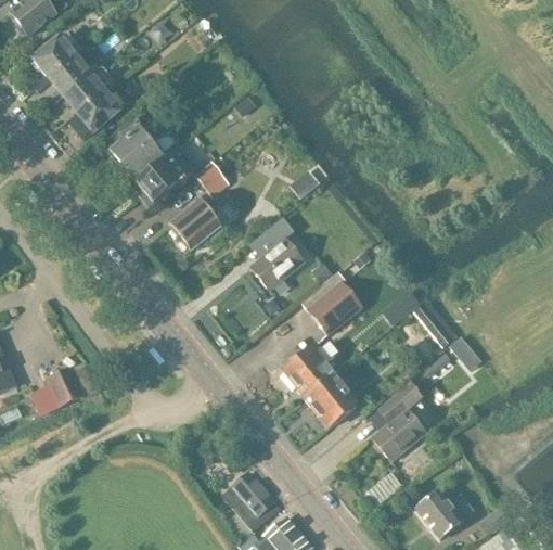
[(66,3),(63,0),(24,0),(10,11),(18,21),(18,25),(24,33),(27,33),(29,35),(66,3)]
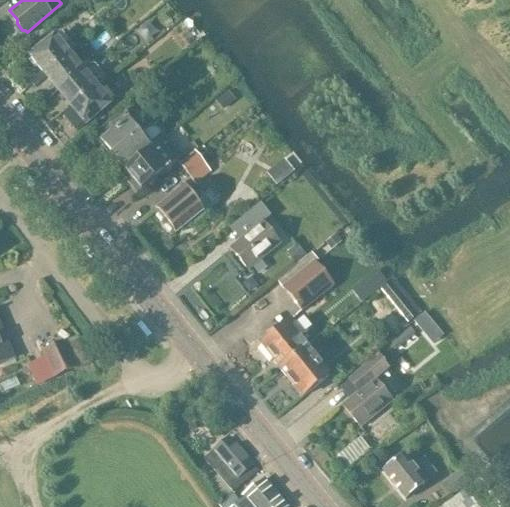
[(46,70),(71,51),(80,43),(66,26),(32,53),(46,70)]
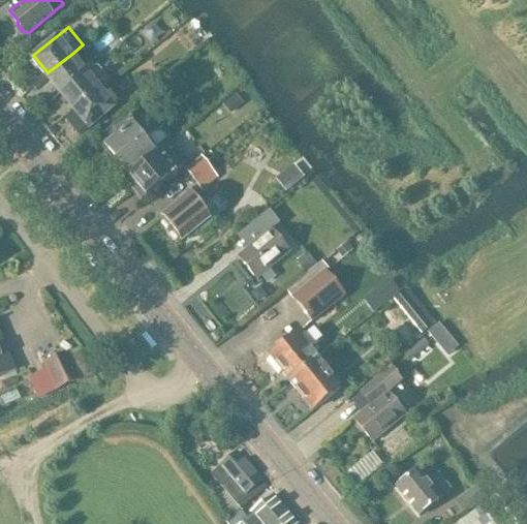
[(62,90),(87,69),(91,65),(96,61),(83,44),(73,53),(48,72),(62,90)]
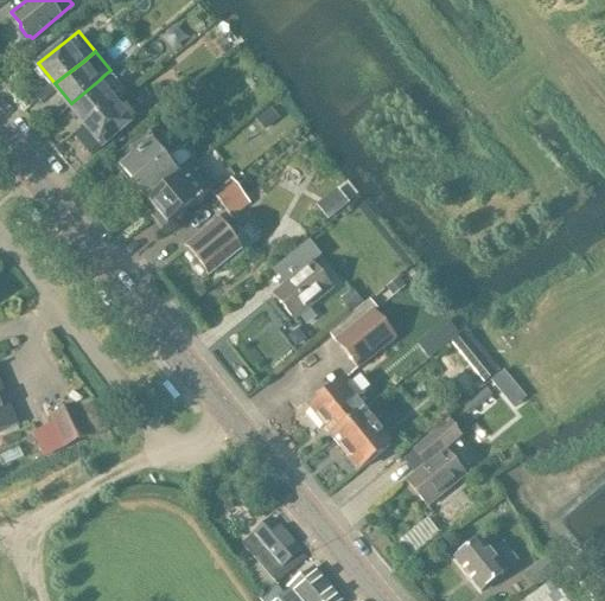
[(86,122),(115,98),(120,94),(104,75),(100,80),(71,103),(86,122)]
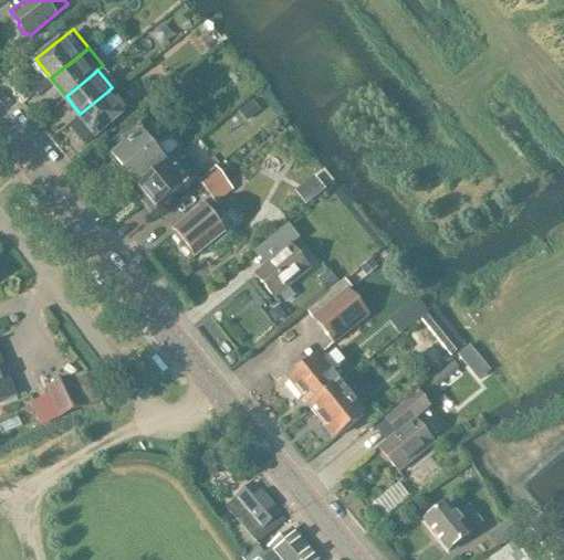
[(95,133),(123,111),(107,92),(80,114),(95,133)]
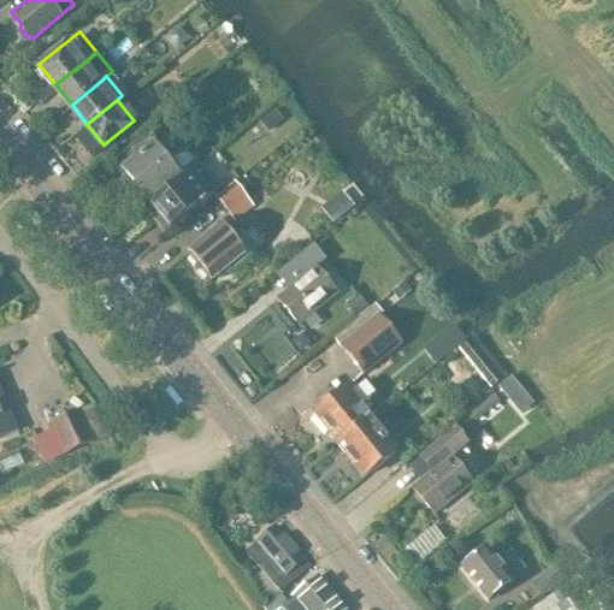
[(149,199),(200,157),(187,141),(169,155),(148,132),(119,157),(127,166),(124,167),(129,173),(127,175),(135,185),(137,183),(149,199)]
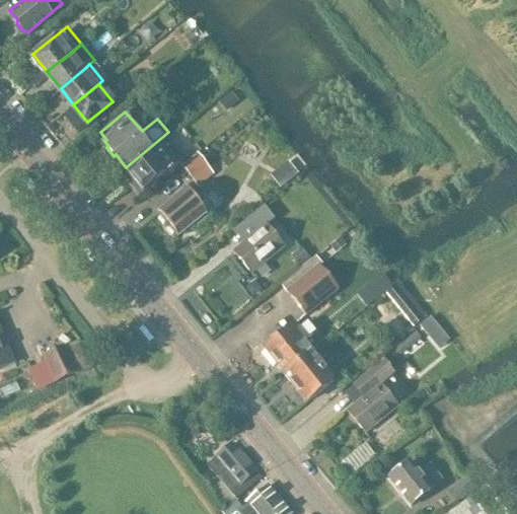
[(174,166),(188,155),(170,134),(128,168),(145,190),(169,170),(170,171),(175,167),(174,166)]
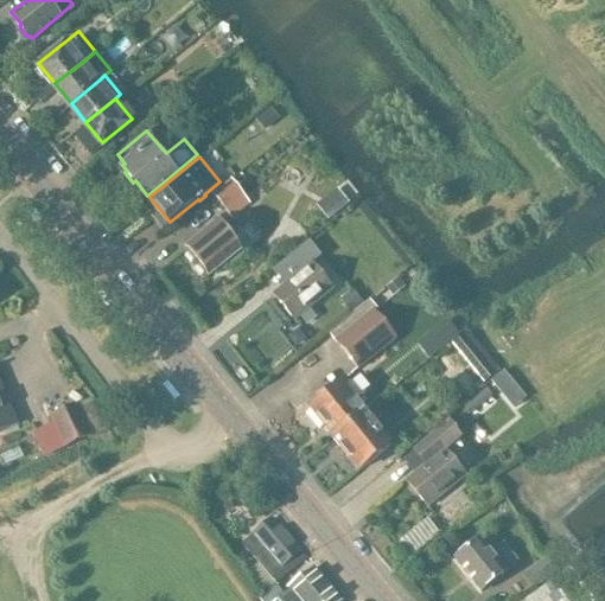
[(252,200),(231,176),(214,190),(234,215),(252,200)]
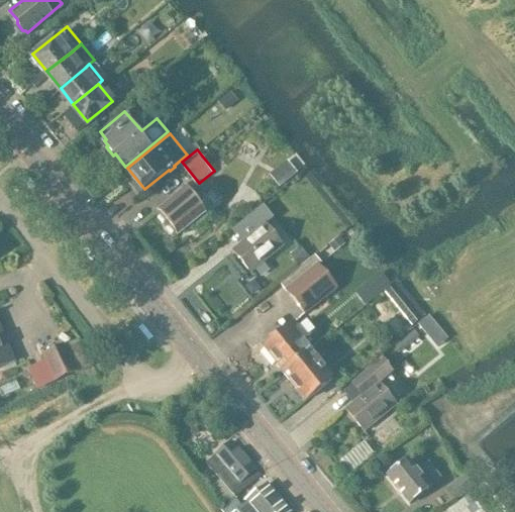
[(209,215),(186,186),(160,207),(179,231),(194,219),(198,224),(209,215)]
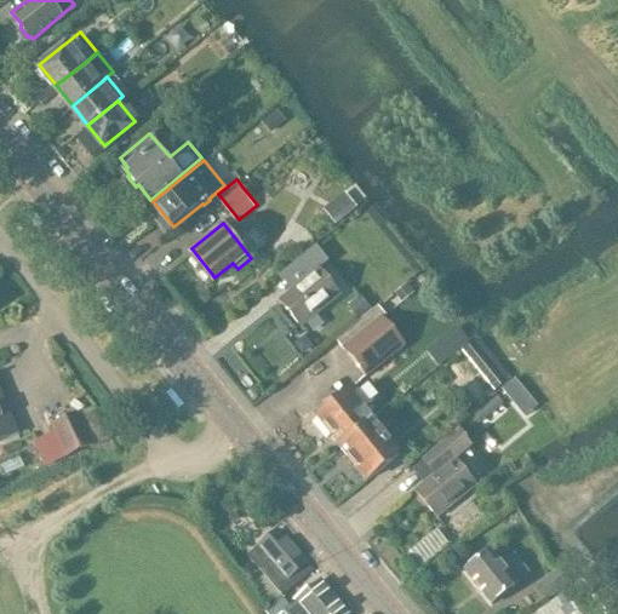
[(341,291),(320,264),(330,257),(316,241),(298,257),(310,273),(280,297),(302,322),(341,291)]
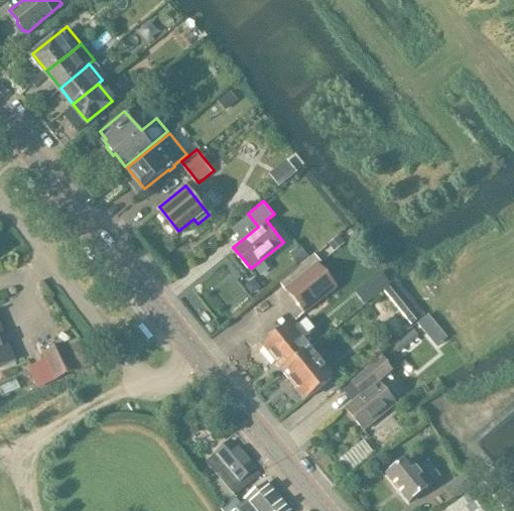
[(340,233),(331,240),(336,247),(345,239),(340,233)]
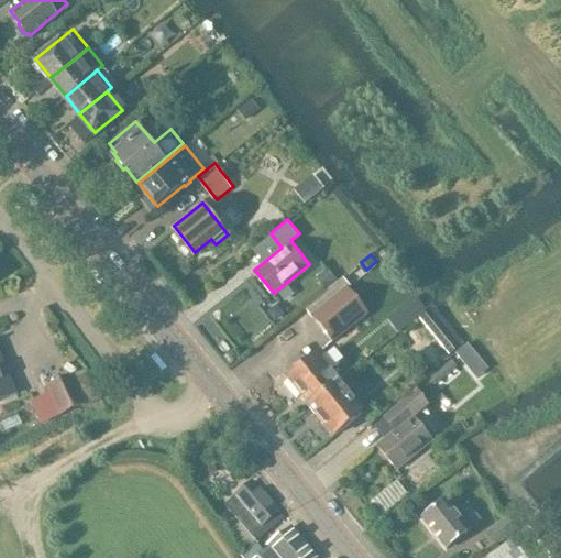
[(333,338),(369,312),(348,285),(314,312),(333,338)]
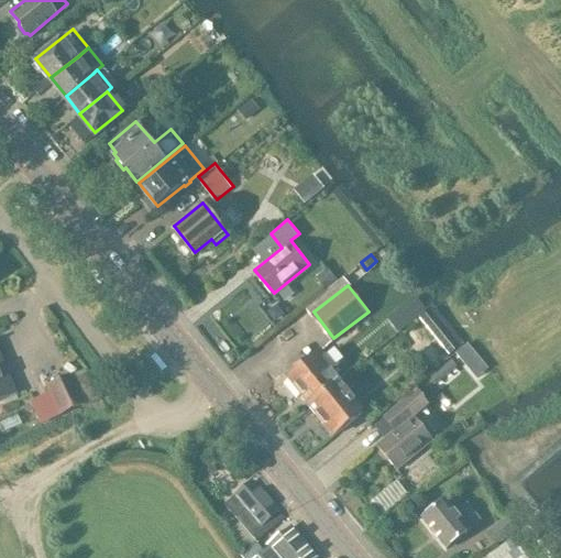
[(415,294),(404,304),(414,315),(425,305),(415,294)]
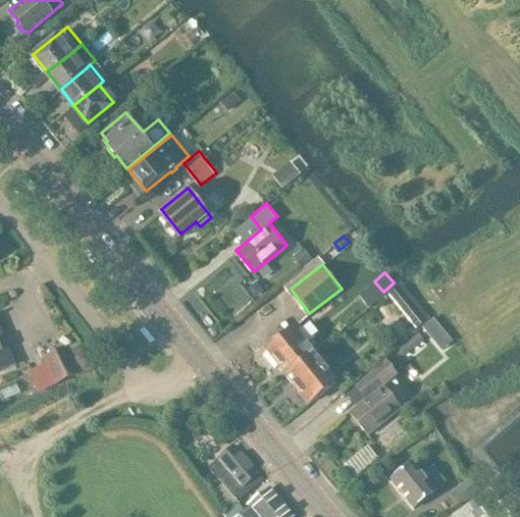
[(299,321),(267,346),(284,368),(288,371),(287,372),(314,350),(321,344),(314,335),(311,338),(303,326),(299,321)]
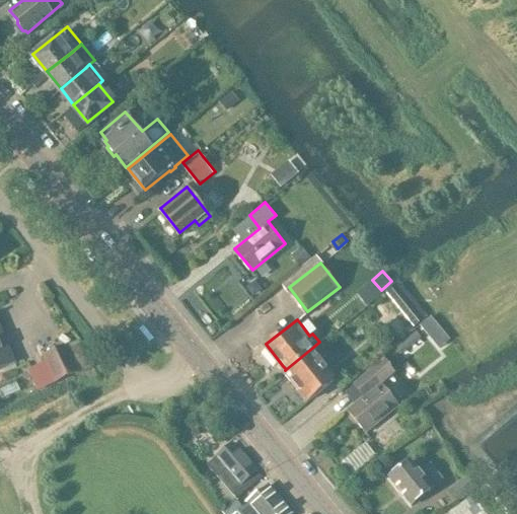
[(14,358),(7,343),(4,344),(1,336),(5,334),(0,321),(0,365),(15,359),(15,357),(14,358)]
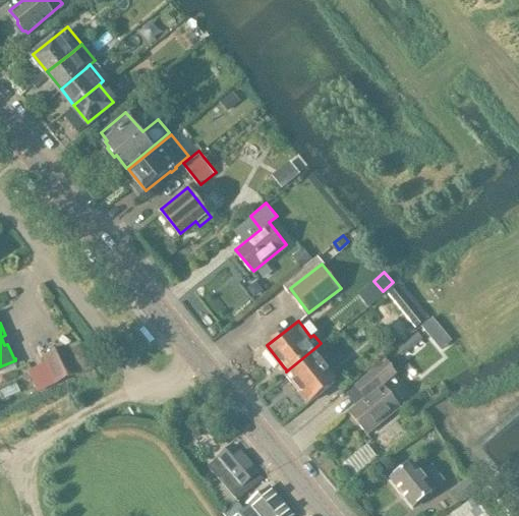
[(77,370),(66,344),(45,353),(56,380),(77,370)]
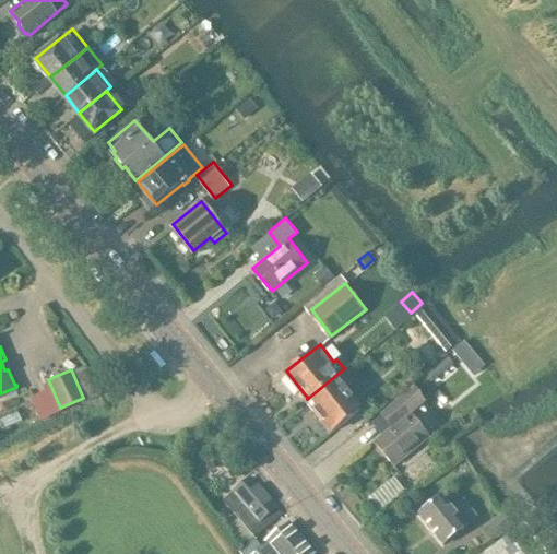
[(360,405),(336,375),(307,399),(332,429),(360,405)]
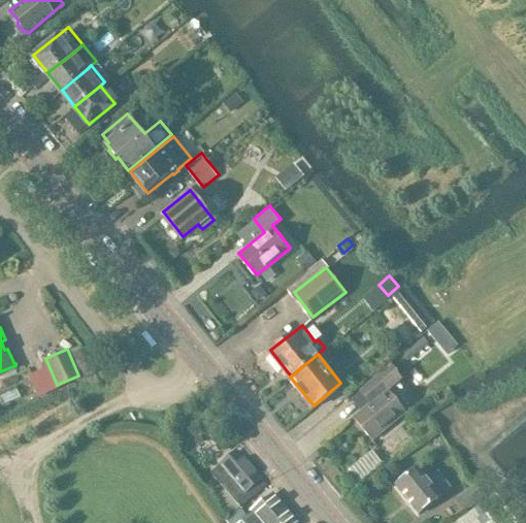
[(406,410),(388,388),(402,376),(392,363),(369,381),(381,394),(355,415),(372,437),(406,410)]
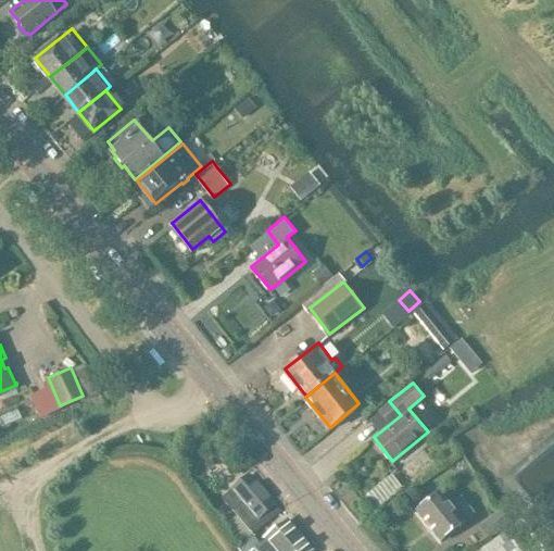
[(473,405),(455,407),(456,414),(473,413),(473,405)]
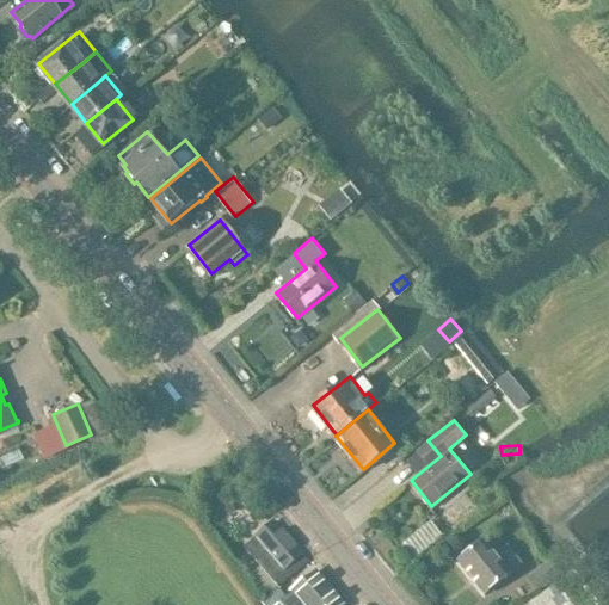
[(309,556),(276,517),(246,543),(281,582),(297,568),(297,567),(309,556)]
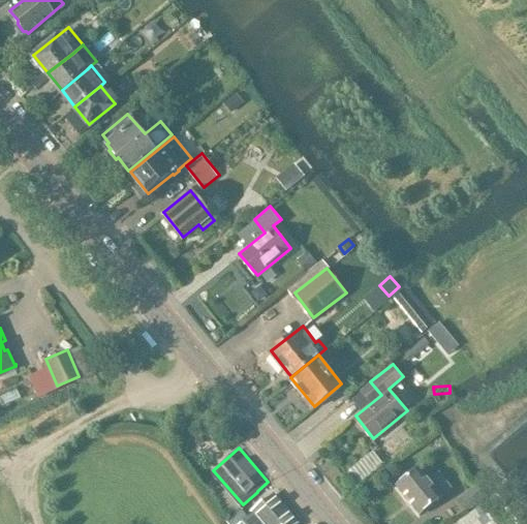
[(421,512),(452,486),(438,469),(428,478),(419,467),(398,484),(421,512)]
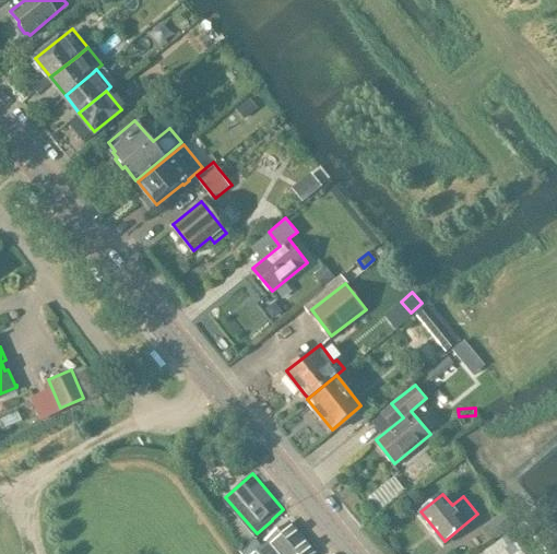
[(495,538),(514,522),(504,509),(485,525),(495,538)]
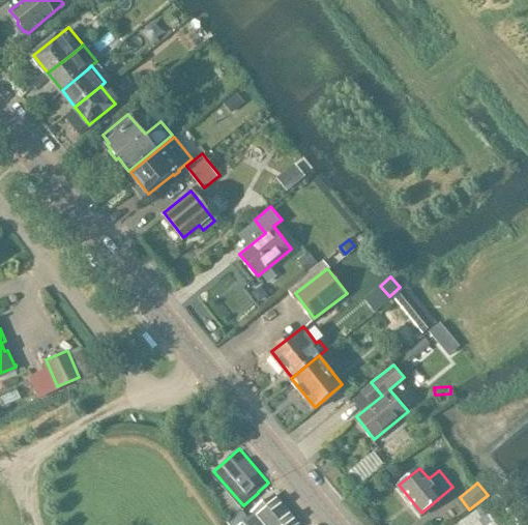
[(254,509),(244,518),(250,524),(294,524),(300,521),(275,492),(254,509)]
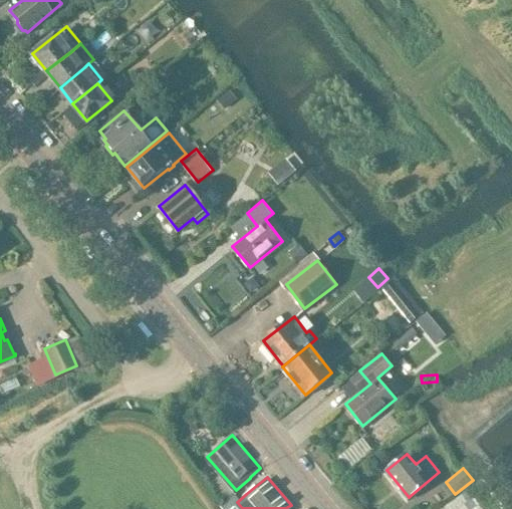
[(482,508),(468,489),(439,508),(482,508)]
